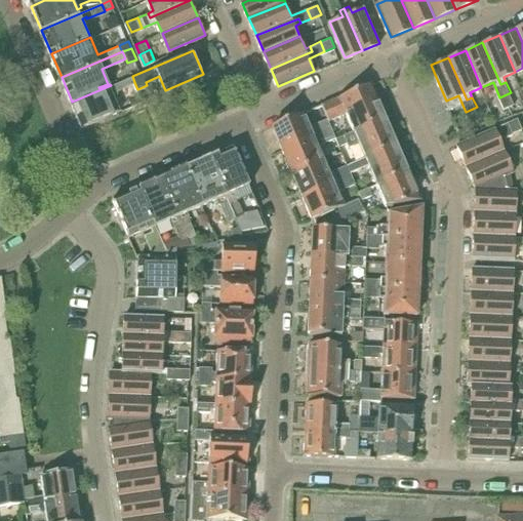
[(82,126),(120,110),(112,90),(116,88),(117,89),(134,82),(132,76),(119,81),(111,85),(72,102),(82,126)]
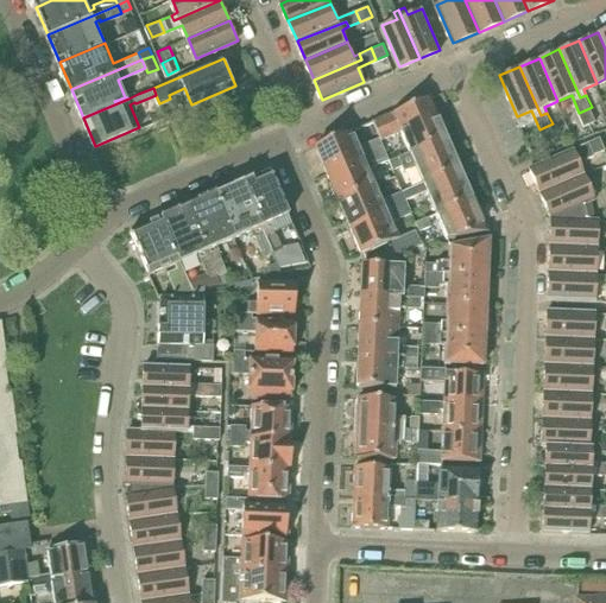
[(415,101),(374,119),(382,135),(360,144),(353,128),(317,144),(329,171),(385,146),(383,139),(401,131),(402,135),(398,138),(403,147),(408,145),(409,150),(447,134),(446,132),(448,128),(443,119),(440,118),(430,95),(415,101)]
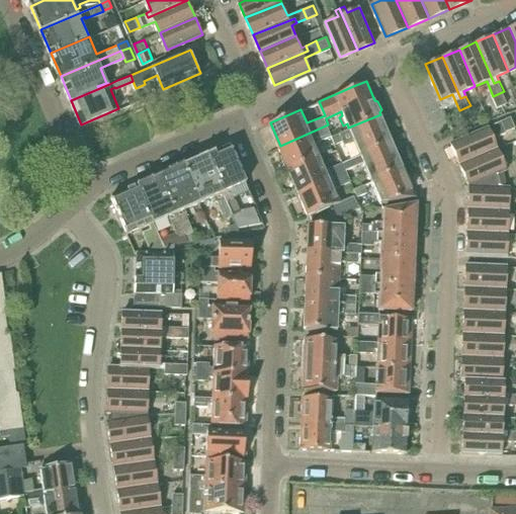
[(504,91),(493,96),(498,106),(508,101),(504,91)]
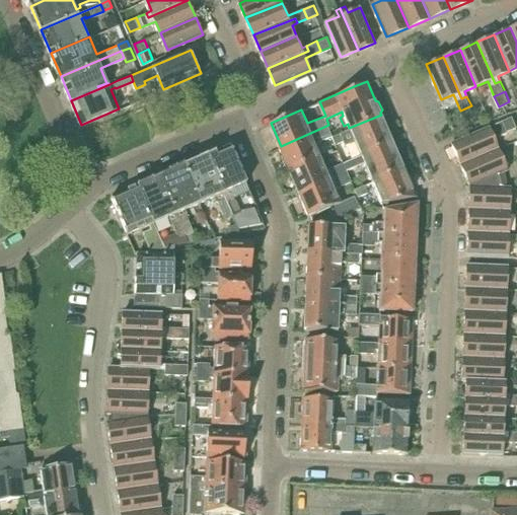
[(129,98),(133,106),(140,103),(137,95),(129,98)]
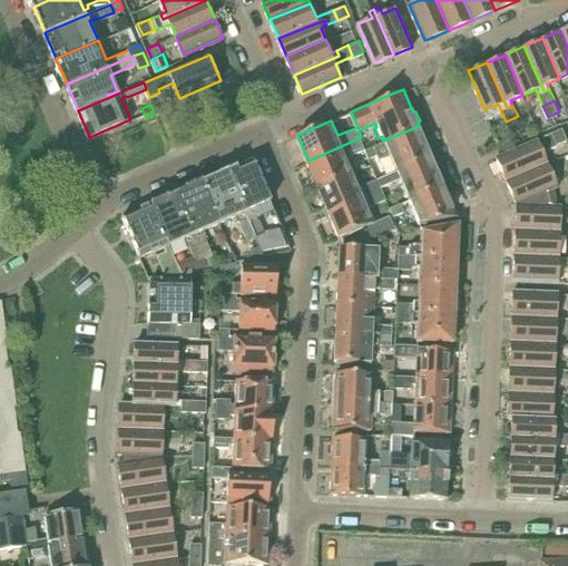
[(349,129),(355,127),(350,114),(343,117),(349,129)]
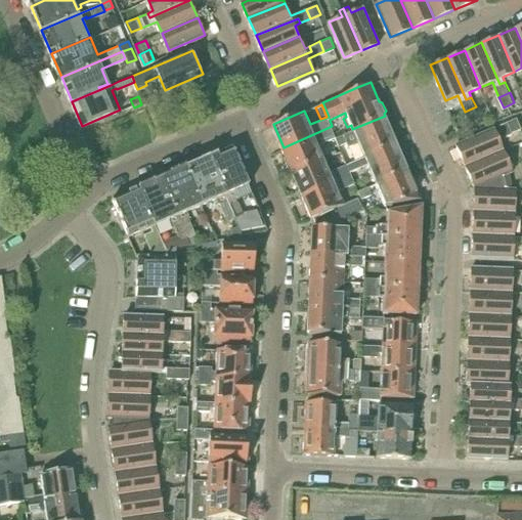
[(476,106),(465,112),(469,122),(480,117),(476,106)]
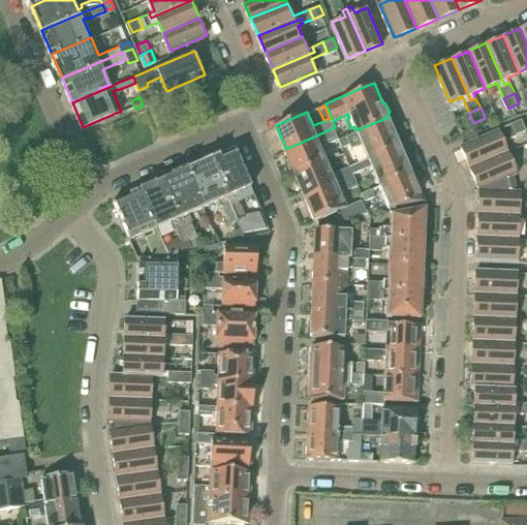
[(359,145),(365,158),(400,144),(400,142),(401,139),(397,130),(395,129),(389,117),(355,130),(361,142),(363,142),(363,143),(359,145)]
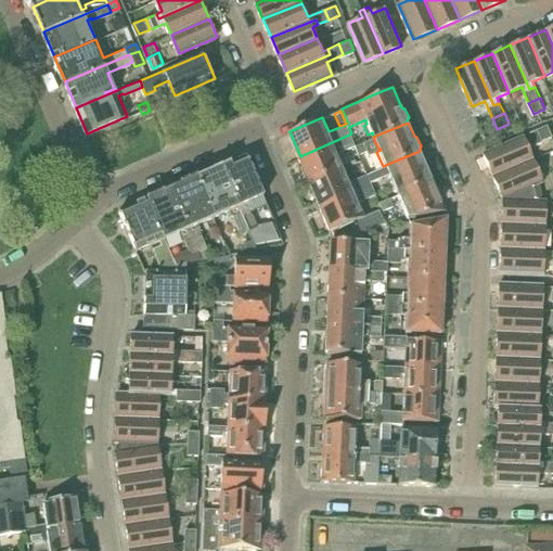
[(542,139),(552,135),(552,132),(549,124),(538,128),(542,139)]
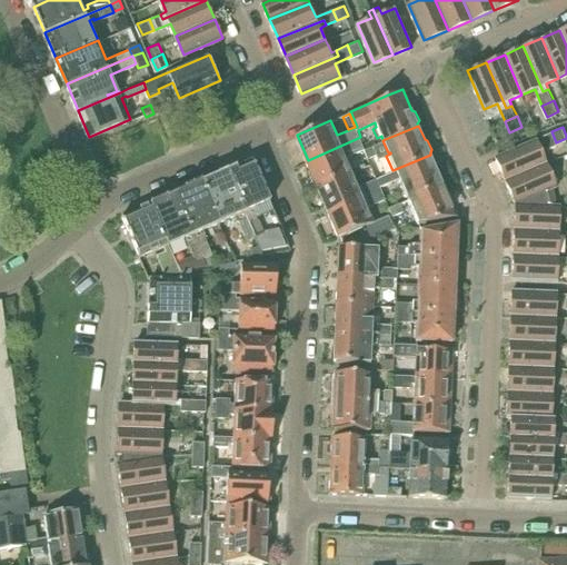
[(556,142),(551,131),(543,136),(548,147),(556,142)]
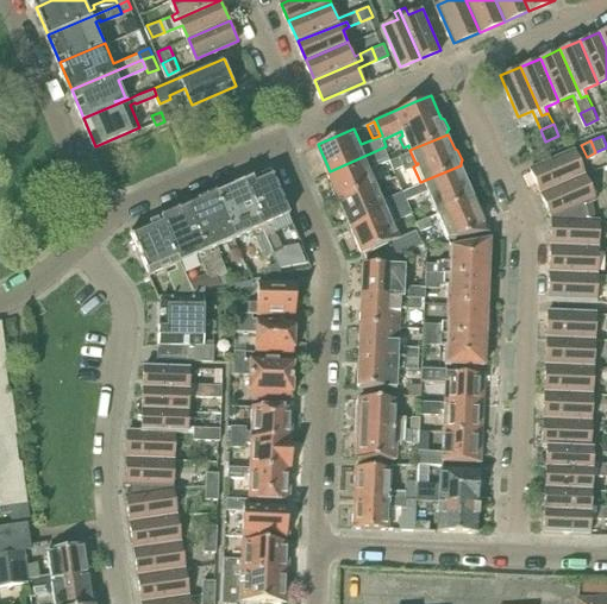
[(339,194),(340,197),(377,181),(371,167),(392,158),(386,146),(330,171),(335,183),(333,186),(337,194),(339,194)]
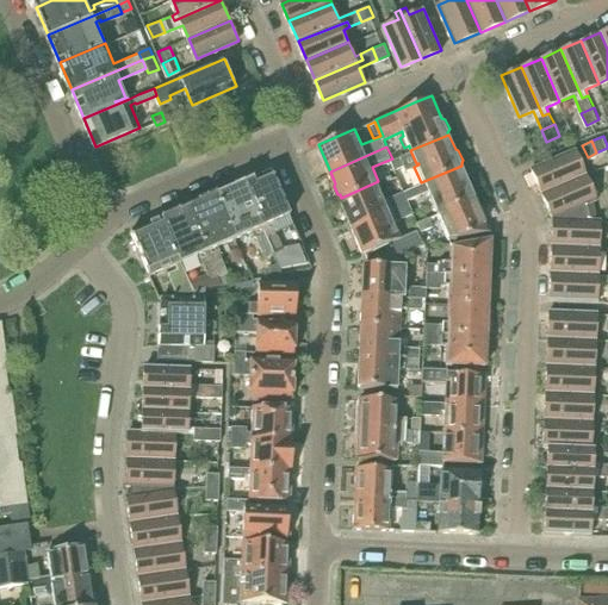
[(532,166),(543,191),(587,173),(575,147),(532,166)]
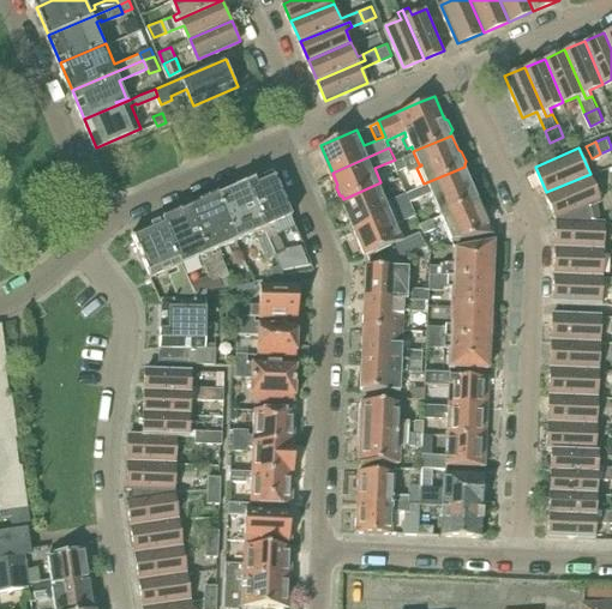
[(397,169),(409,164),(406,156),(395,160),(397,169)]
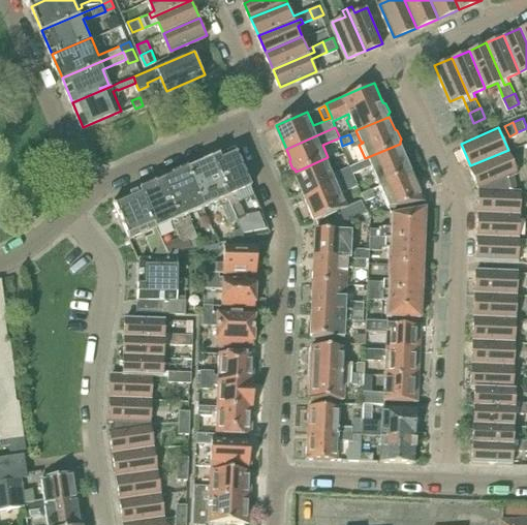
[(355,176),(361,174),(370,170),(377,185),(411,171),(411,168),(412,165),(409,157),(406,156),(400,144),(365,158),(365,159),(351,164),(355,175),(355,176)]
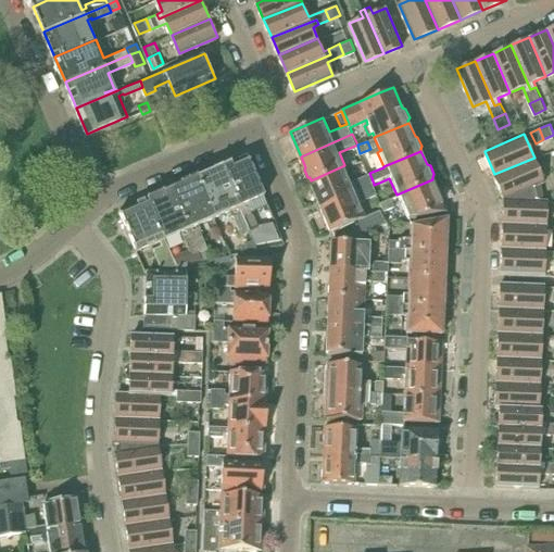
[(264,239),(257,225),(250,207),(253,204),(251,200),(265,195),(248,154),(233,162),(233,161),(223,164),(257,245),(262,243),(261,240),(264,239)]
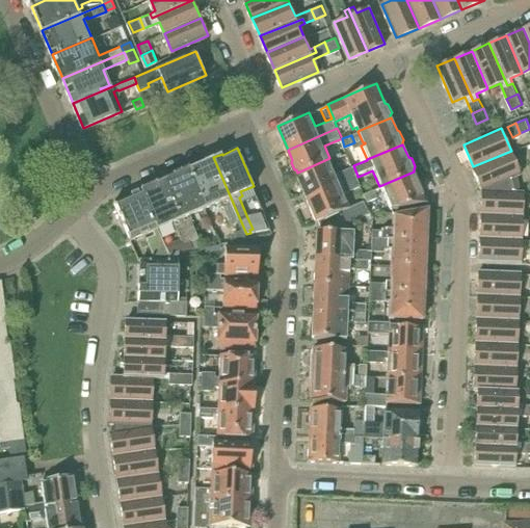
[(511,151),(473,166),(482,189),(520,182),(518,175),(521,174),(511,151)]
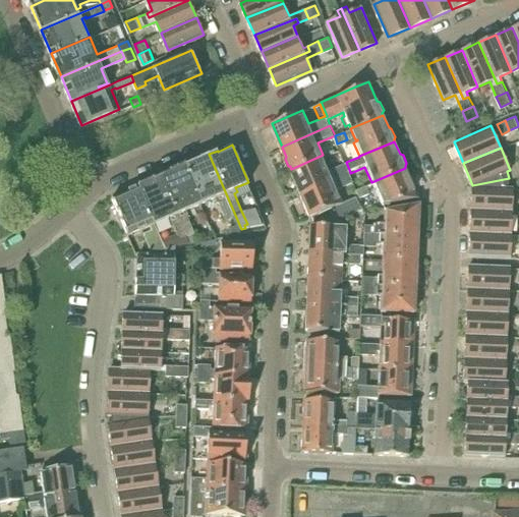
[(227,217),(233,215),(240,230),(241,229),(209,154),(202,157),(203,159),(187,165),(203,202),(218,195),(227,217)]
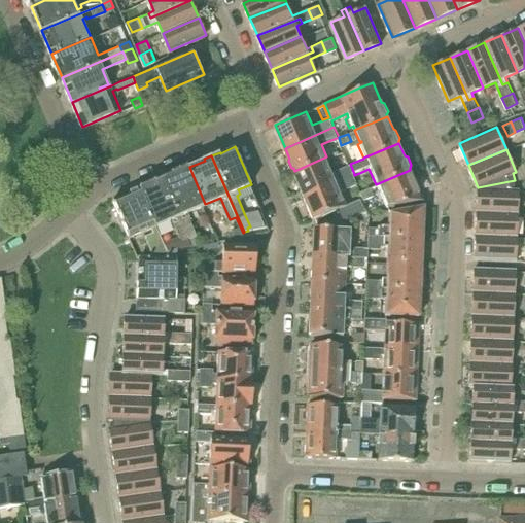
[(354,174),(350,164),(333,172),(326,157),(294,171),(296,175),(295,177),(299,183),(301,184),(305,195),(354,174)]
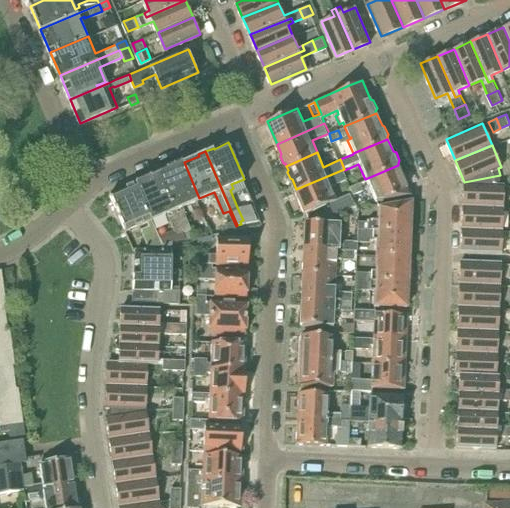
[(199,198),(184,162),(183,161),(167,168),(168,169),(160,172),(188,238),(195,236),(184,210),(181,211),(179,207),(199,198)]
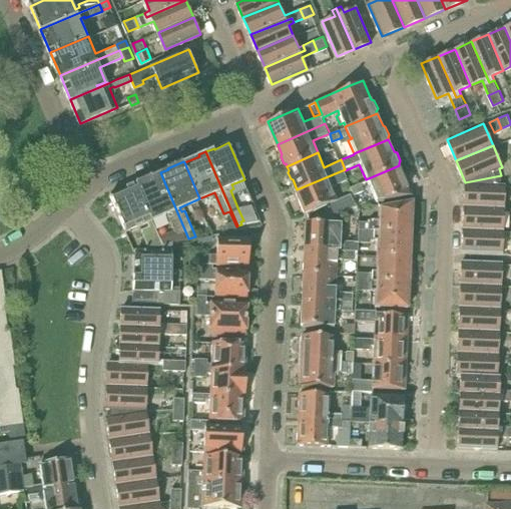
[(404,176),(399,165),(366,179),(362,181),(366,191),(370,190),(374,200),(378,199),(378,200),(412,193),(410,190),(412,189),(407,175),(404,176)]
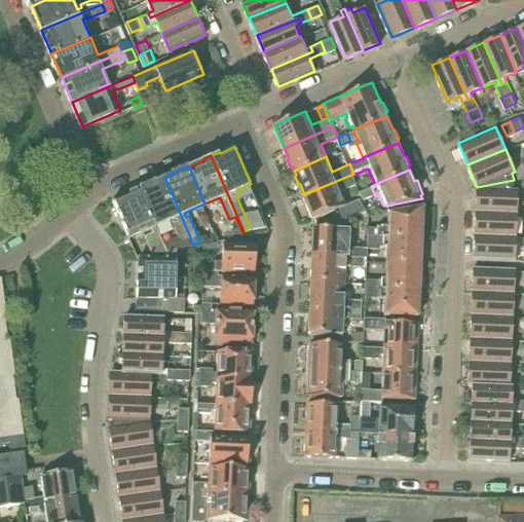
[(313,218),(315,218),(340,207),(346,204),(340,190),(358,183),(353,175),(353,174),(304,194),(313,218)]
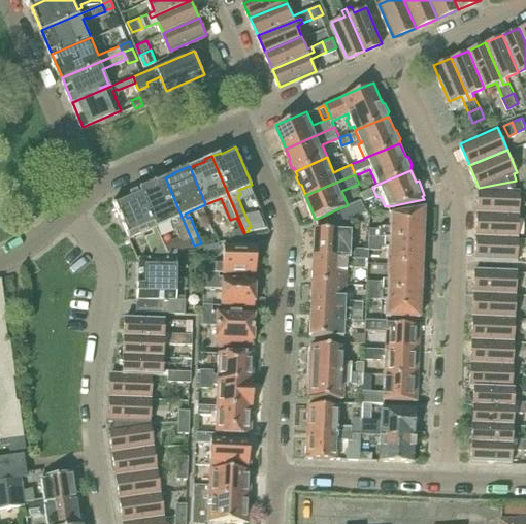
[(179,236),(163,238),(168,250),(194,246),(165,177),(156,182),(156,181),(140,187),(158,225),(172,219),(179,236)]
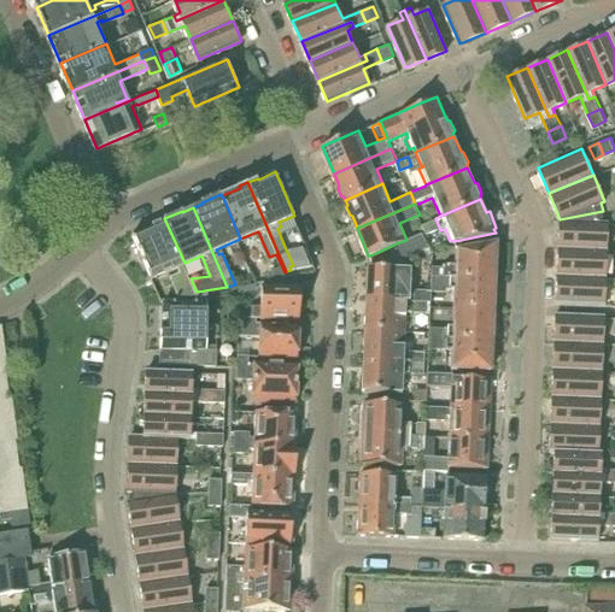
[(604,221),(603,211),(560,219),(558,247),(607,248),(608,221),(604,221)]
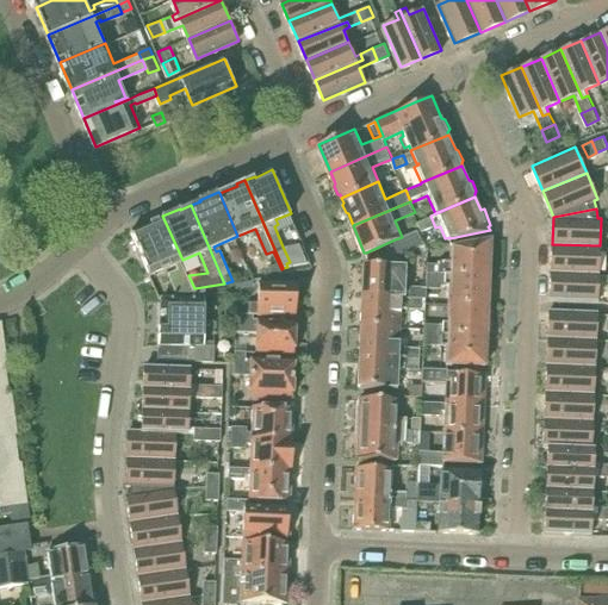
[(131,229),(150,273),(177,262),(179,267),(174,269),(184,291),(194,288),(188,275),(162,216),(162,217),(131,229)]
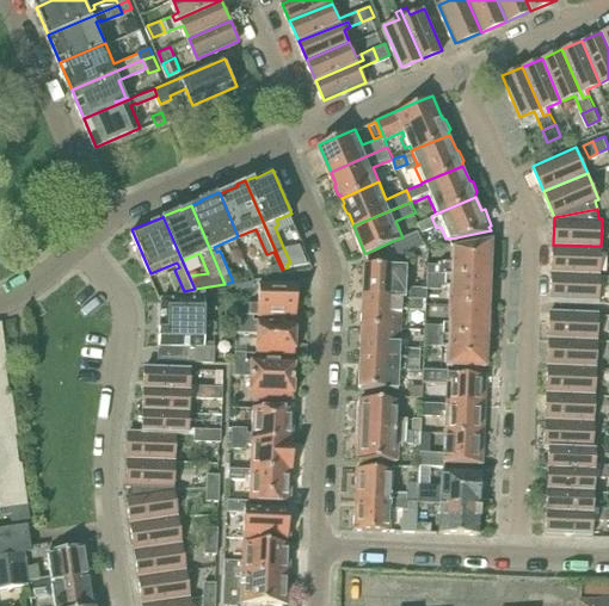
[(422,230),(432,226),(428,216),(418,221),(422,230)]
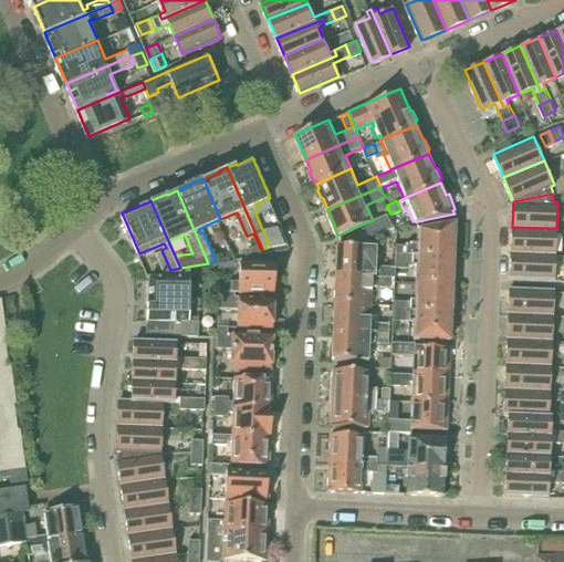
[(455,253),(456,221),(419,229),(419,241),(415,241),(409,240),(409,243),(398,242),(398,250),(455,253)]
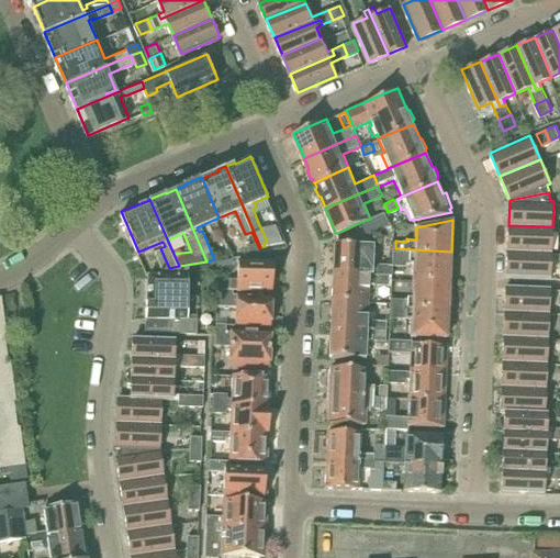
[(337,233),(339,242),(360,243),(369,244),(370,231),(368,232),(364,221),(337,233)]
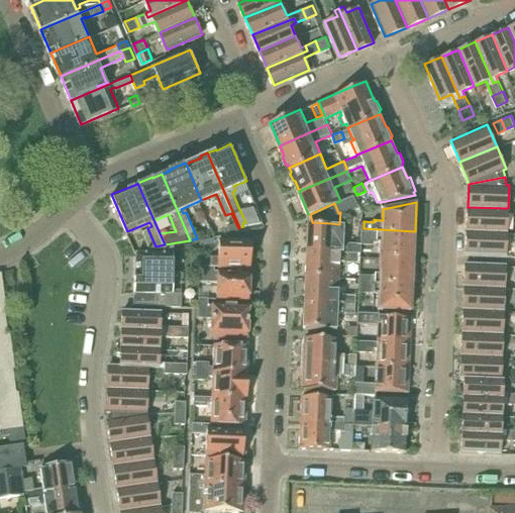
[(508,208),(468,207),(468,230),(507,231),(508,208)]
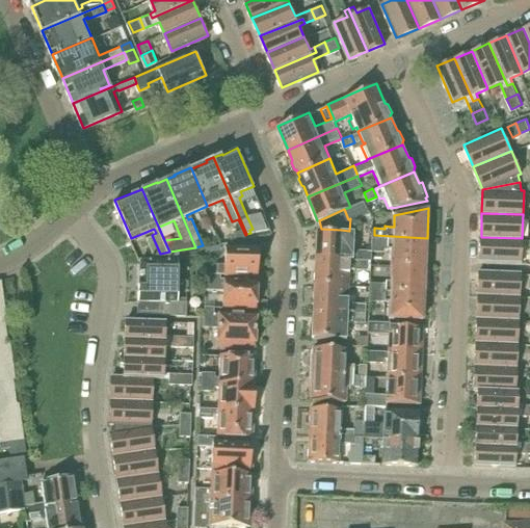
[(341,230),(321,229),(319,229),(319,234),(317,236),(317,242),(319,244),(318,256),(371,258),(371,249),(356,248),(356,253),(354,253),(355,231),(349,231),(341,230)]
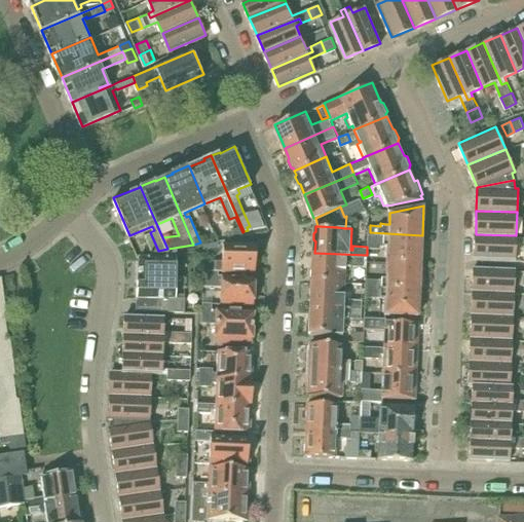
[(421,261),(422,235),(370,232),(369,247),(378,247),(378,245),(385,245),(384,246),(387,246),(386,259),(421,261)]
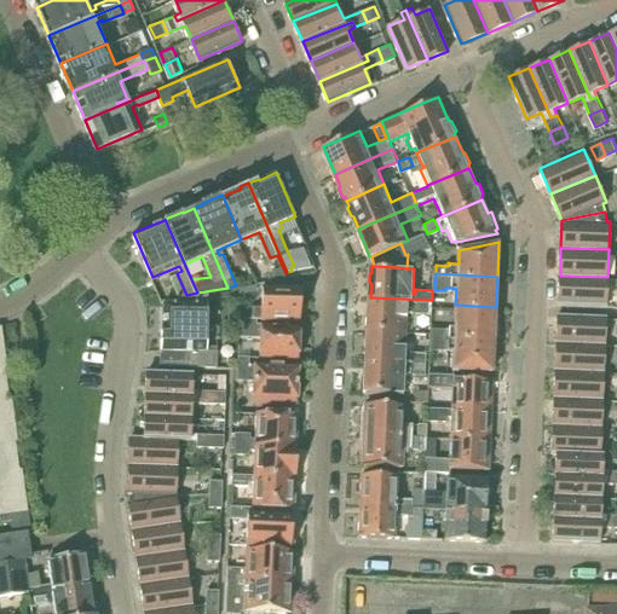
[(607,277),(560,276),(559,302),(607,305),(607,277)]
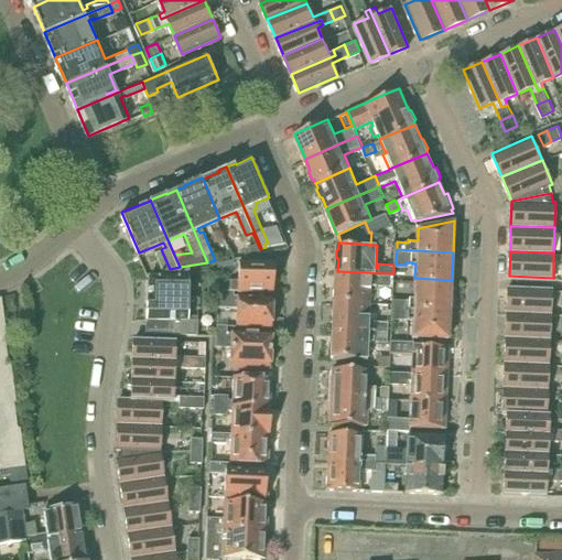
[(273,297),(260,295),(235,295),(235,288),(260,289),(274,289),(276,277),(278,275),(278,268),(276,265),(276,260),(240,259),(240,279),(219,278),(218,301),(234,302),(234,305),(239,305),(238,324),(272,325),(273,297)]
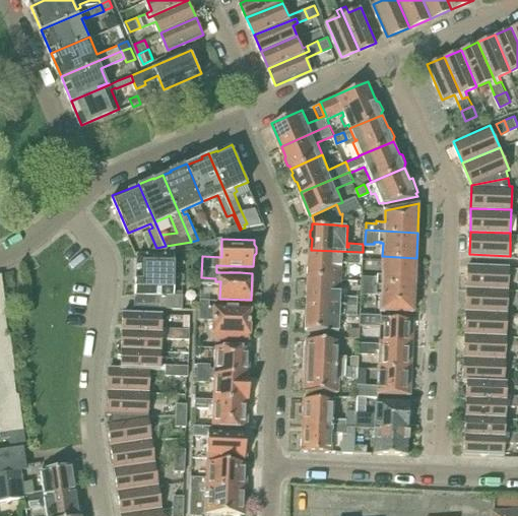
[(342,265),(342,261),(363,262),(363,252),(311,250),(310,263),(308,265),(308,270),(310,272),(310,276),(342,277),(343,265),(342,265)]
